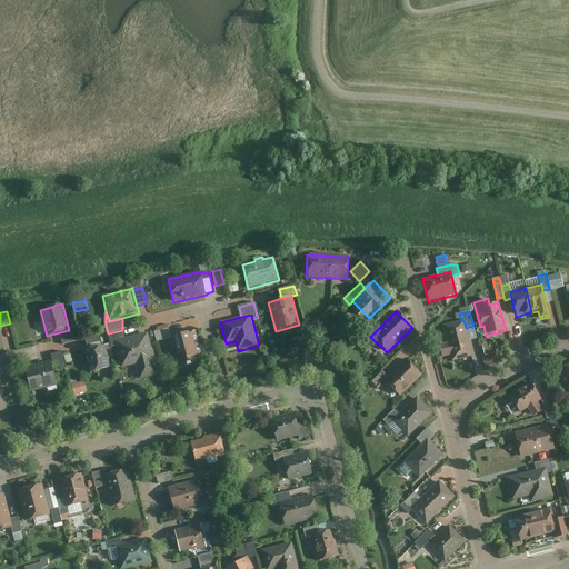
[(466,328),(463,320),(461,321),(442,326),(446,342),(438,345),(442,358),(449,356),(451,362),(473,356),(466,328)]
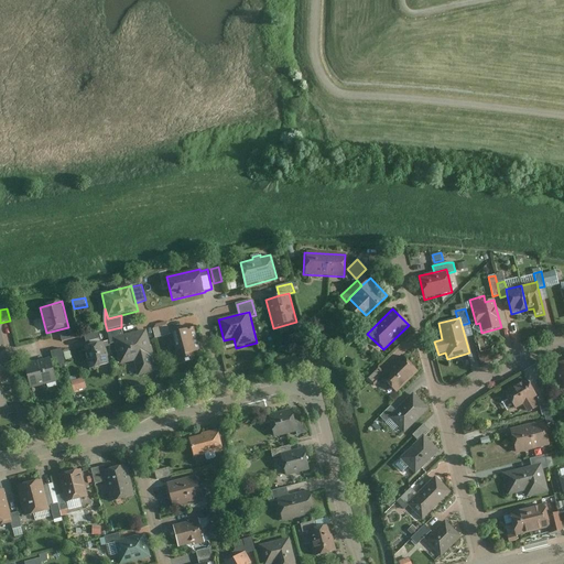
[(365,340),(370,337),(367,334),(373,327),(369,323),(359,334),(365,340)]
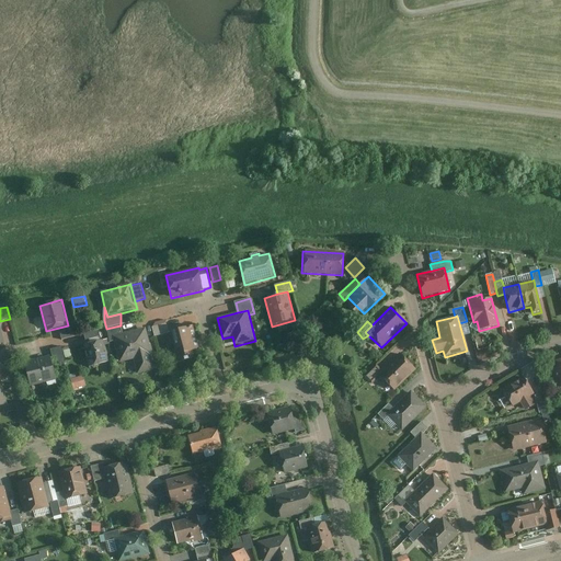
[(113,336),(123,334),(121,325),(106,329),(110,343),(114,342),(113,336)]
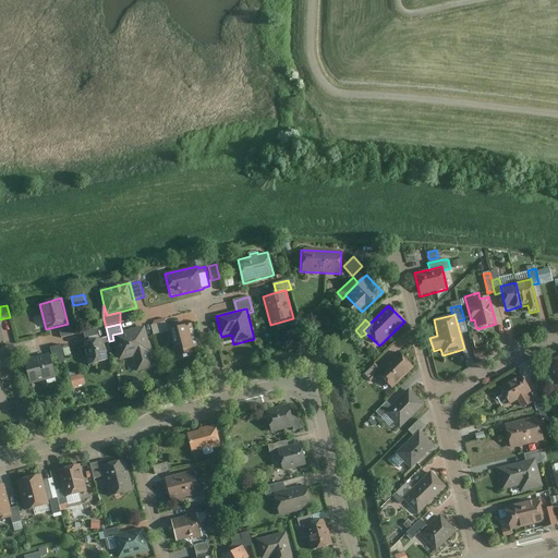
[(169,331),(167,324),(153,327),(155,336),(169,331)]
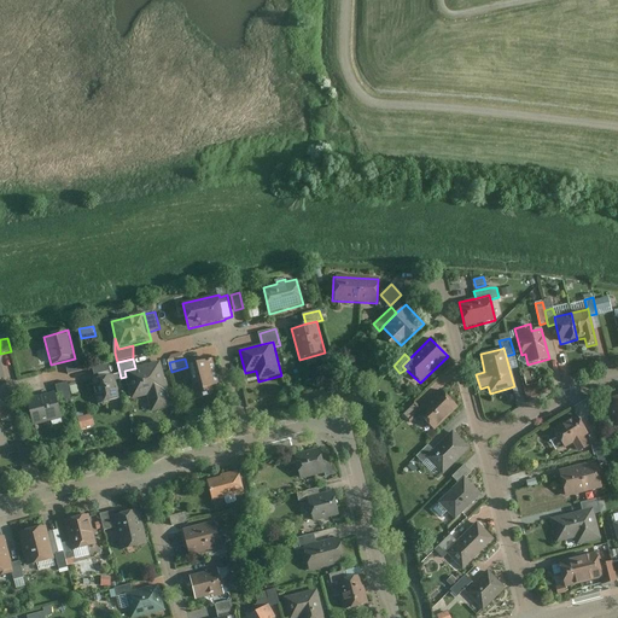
[(135,368),(124,371),(126,377),(132,401),(147,397),(152,413),(172,408),(168,392),(169,391),(162,361),(135,368)]
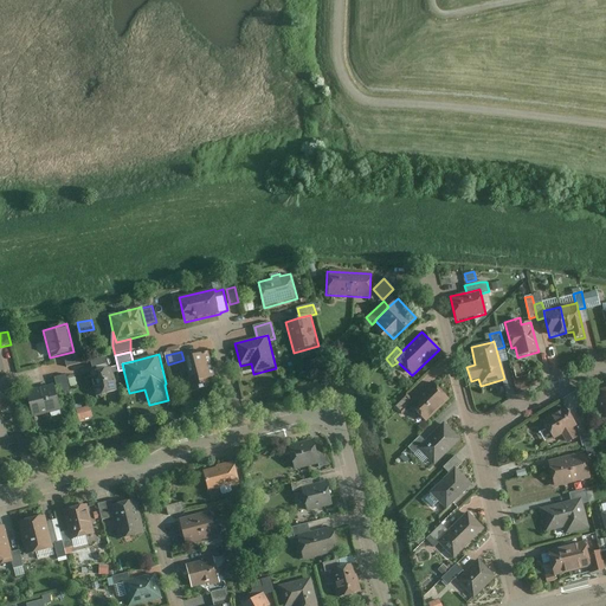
[(83,363),(81,355),(65,360),(68,368),(83,363)]
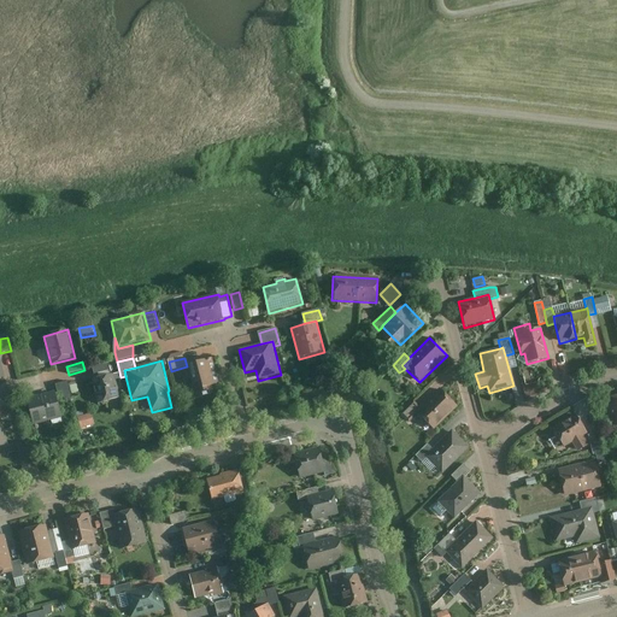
[(195,385),(192,385),(195,400),(218,395),(217,388),(221,387),(216,363),(192,368),(195,385)]
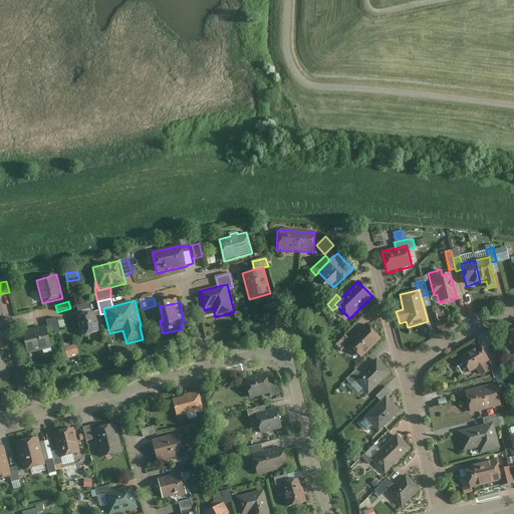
[(77,306),(79,316),(93,312),(91,303),(77,306)]
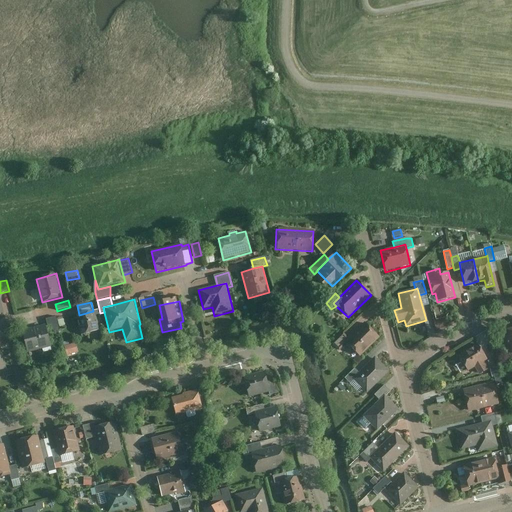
[(79,315),(76,316),(81,336),(100,331),(94,311),(93,311),(79,315)]
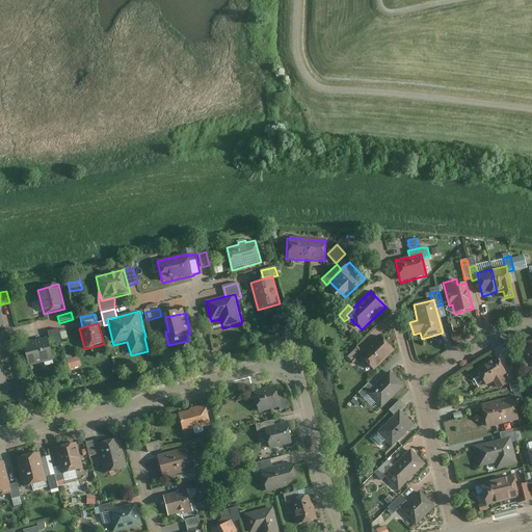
[(62,344),(59,329),(48,333),(50,339),(54,338),(56,345),(62,344)]
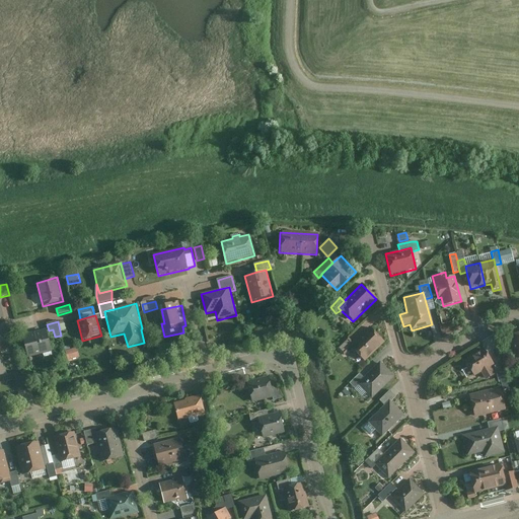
[(364,362),(384,343),(369,327),(353,344),(349,347),(351,349),(364,362)]
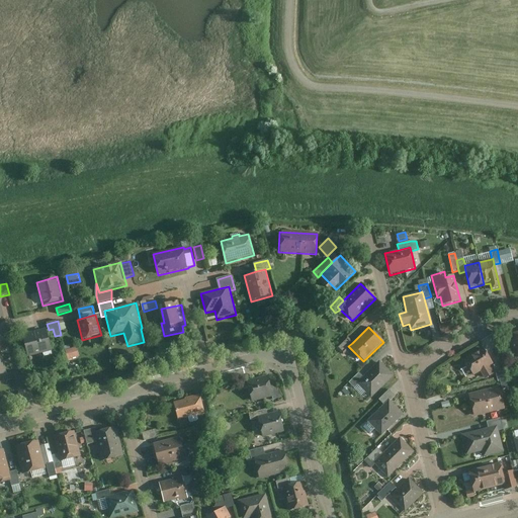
[(46,329),(22,336),(28,357),(52,351),(46,329)]
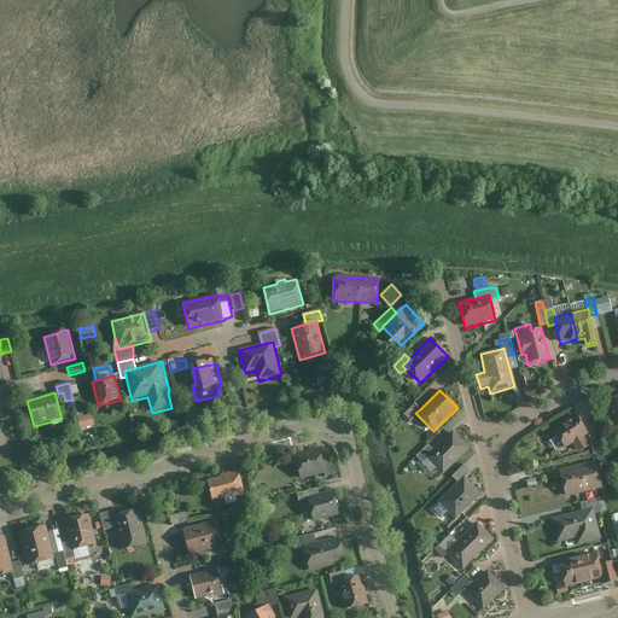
[(617,397),(605,402),(612,430),(617,429),(617,397)]
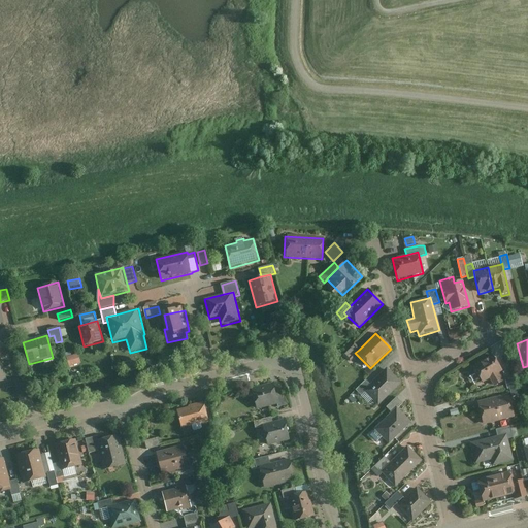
[(350,362),(357,355),(355,353),(359,350),(354,343),(342,355),(350,362)]
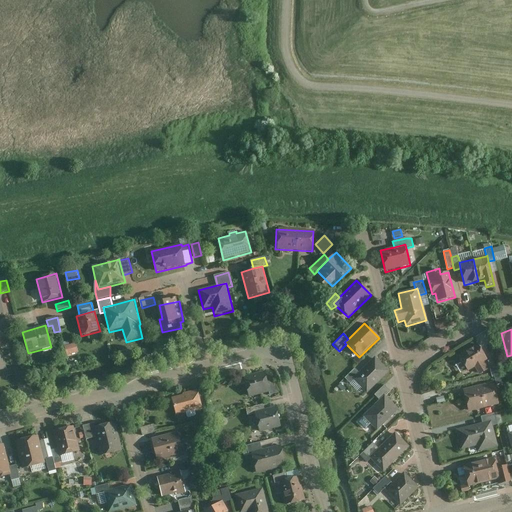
[(68,354),(79,353),(79,343),(67,344),(68,354)]
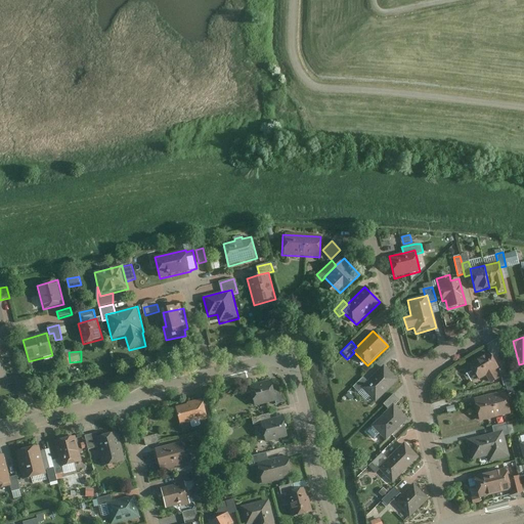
[(498,369),(488,354),(469,364),(479,382),(485,377),(490,385),(499,379),(495,372),(498,369)]
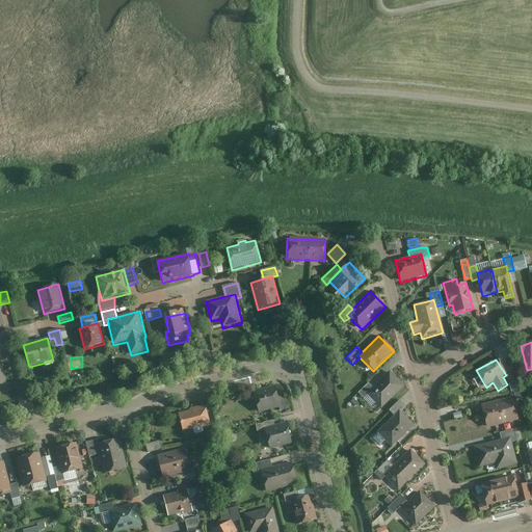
[(380,409),(404,387),(389,371),(372,388),(366,395),(368,396),(380,409)]
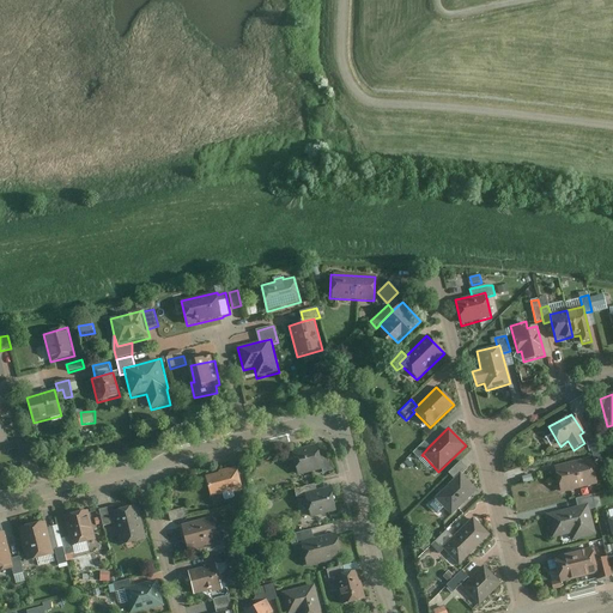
[(599,450),(594,431),(584,434),(589,453),(599,450)]
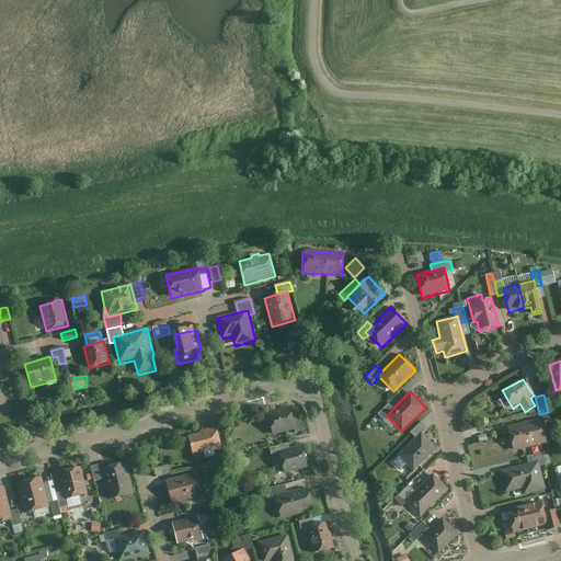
[(386,416),(392,409),(388,404),(377,415),(384,422),(388,418),(386,416)]
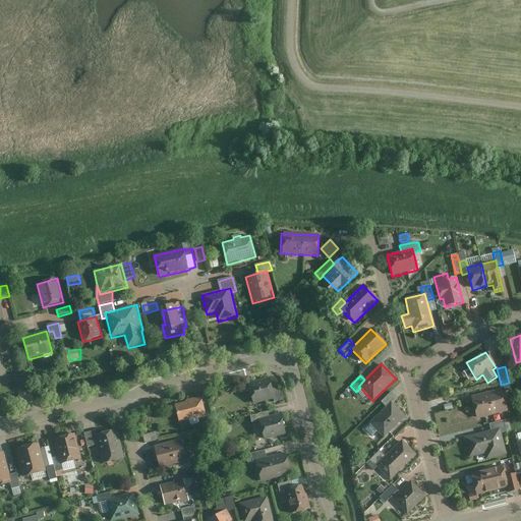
[(268,379),(246,385),(252,405),(273,400),(270,389),(268,379)]
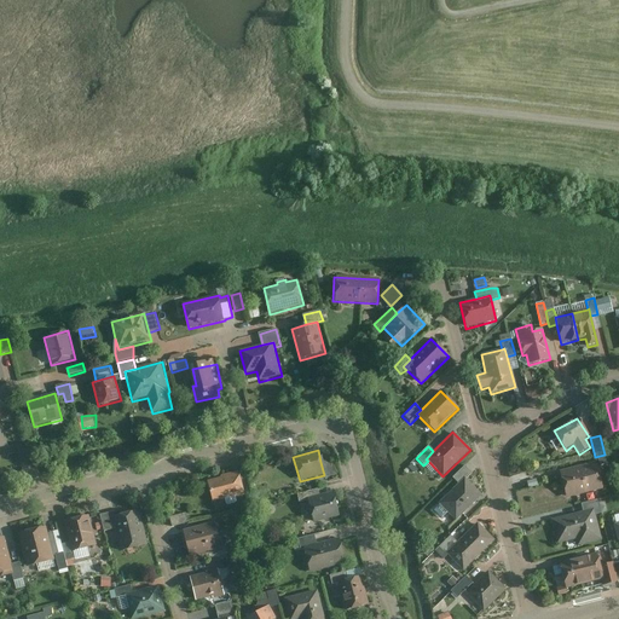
[(331,460),(320,462),(324,475),(325,478),(336,475),(331,460)]
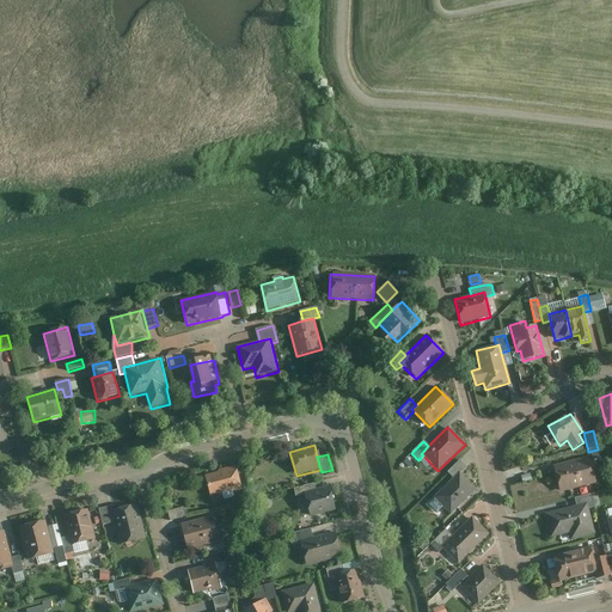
[(589,458),(554,466),(560,494),(597,484),(589,458)]
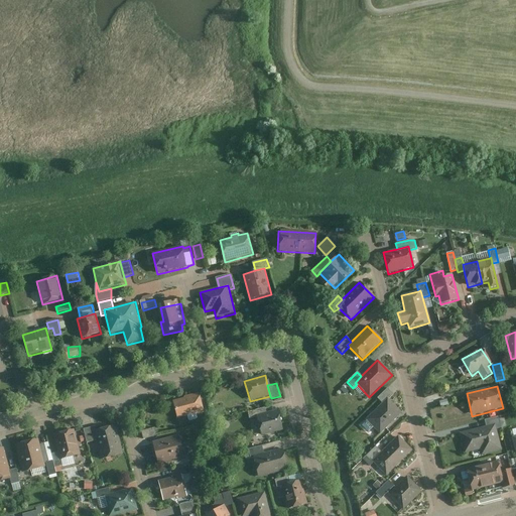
[(184,399),(171,402),(176,420),(186,417),(187,421),(197,419),(196,415),(203,413),(198,394),(183,397),(184,399)]
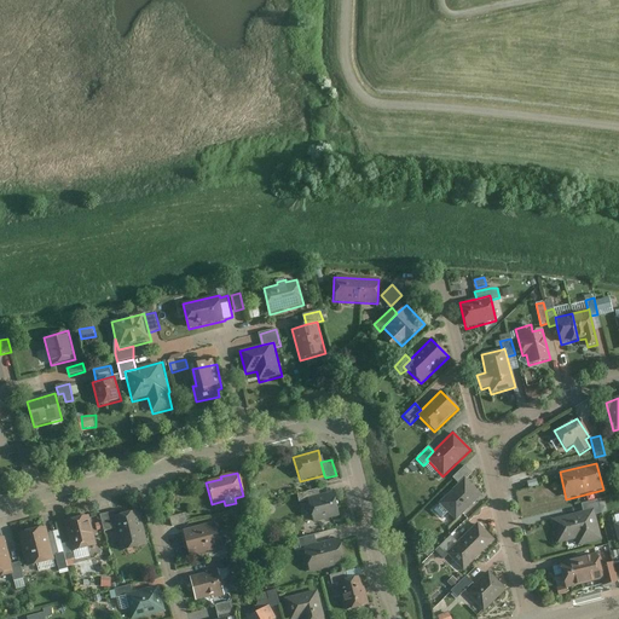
[(482,496),(464,479),(438,504),(439,505),(433,510),(441,520),(447,514),(456,522),(482,496)]
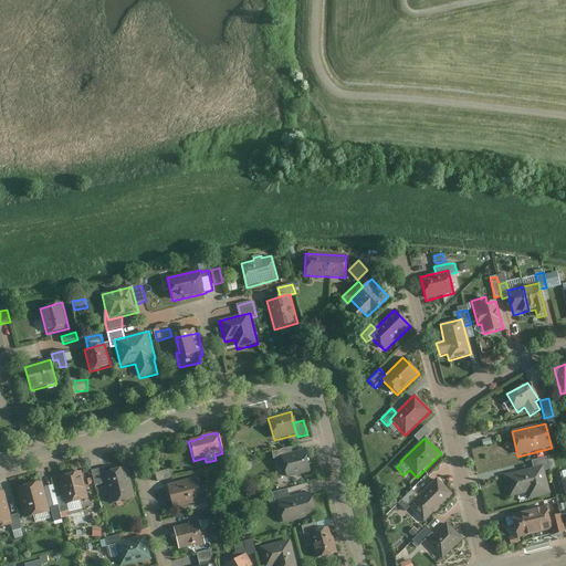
[(280,457),(291,453),(290,449),(271,453),(273,460),(281,459),(280,457)]
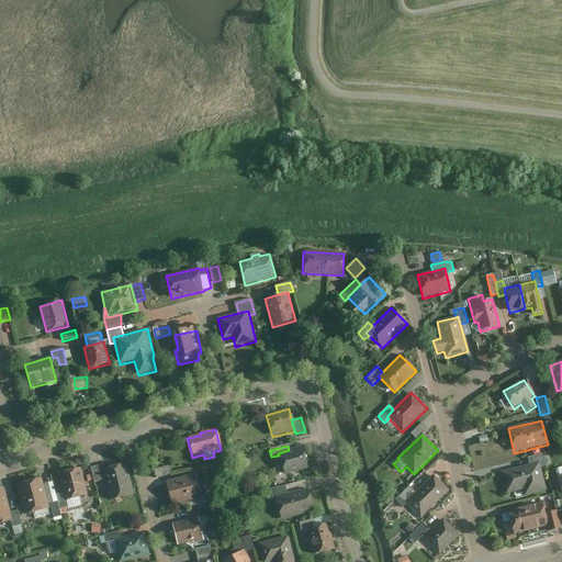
[(284,476),(307,470),(302,447),(289,450),(278,453),(279,456),(284,476)]
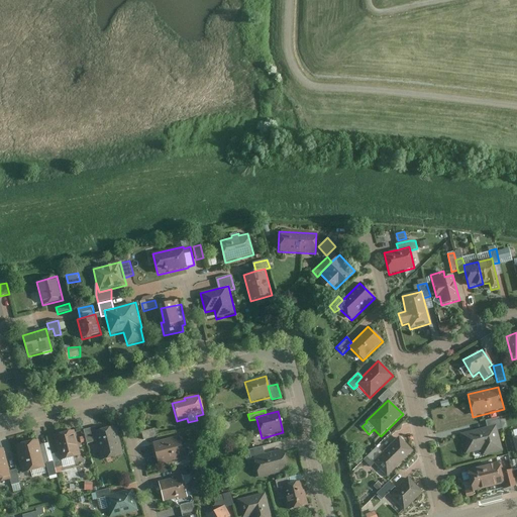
[(485,422),(487,428),(496,426),(497,431),(502,429),(499,418),(485,422)]
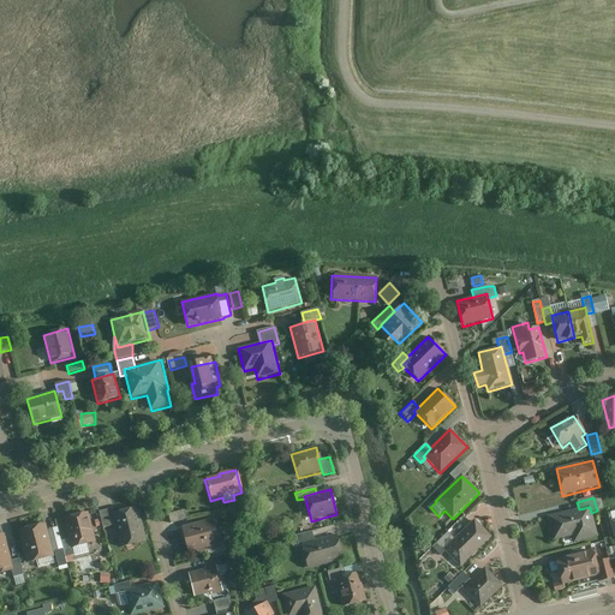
[(579,509),(548,517),(554,542),(572,537),(574,544),(597,538),(591,513),(590,507),(579,509)]
